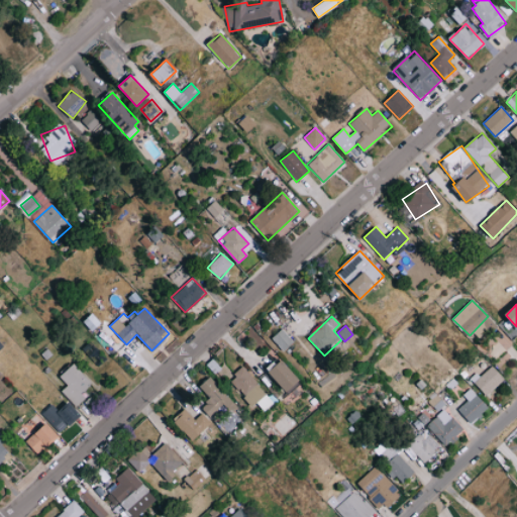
[(272,338),(284,351),(294,342),(282,329),(272,338)]
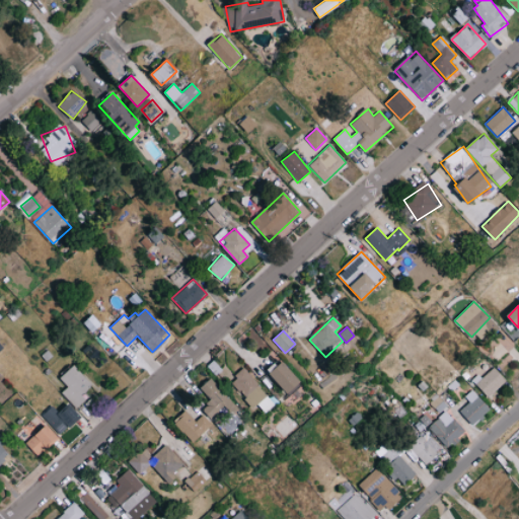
[(270,373),(290,394),(303,381),(283,361),(270,373)]
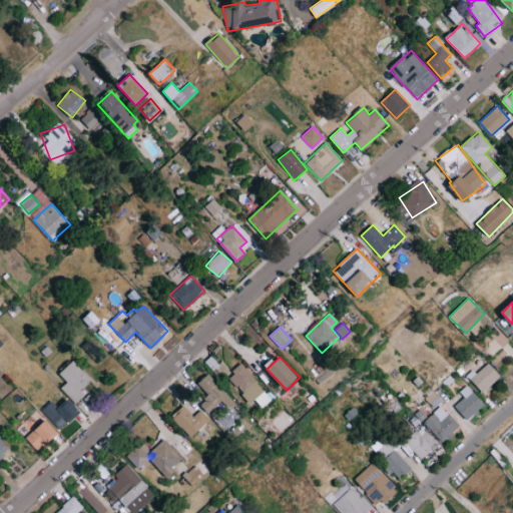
[(80,392),(91,380),(71,361),(58,374),(66,382),(59,389),(75,404),(83,395),(80,392)]
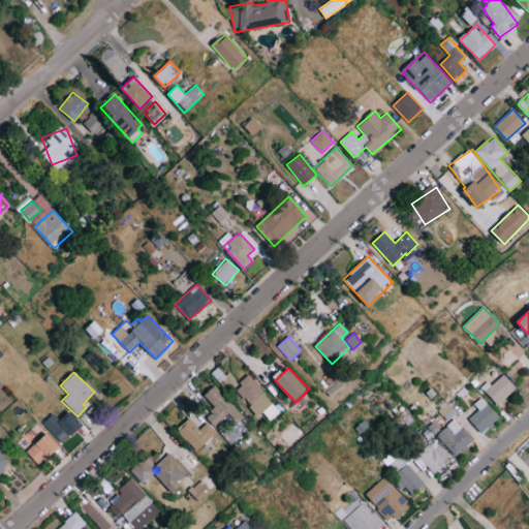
[(483,390),(497,405),(516,387),(501,372),(483,390)]
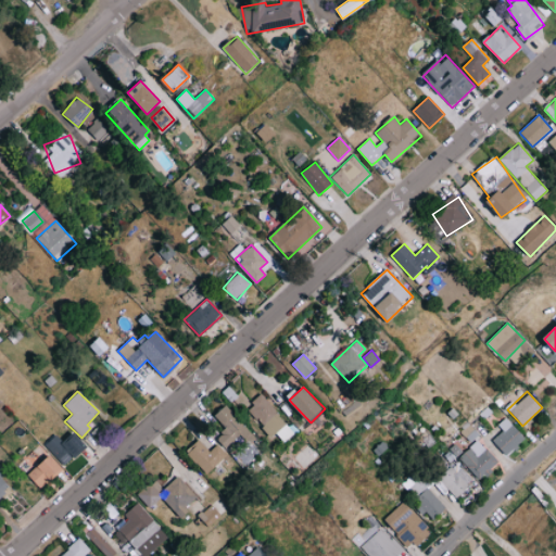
[(247,408),(272,437),(276,433),(283,442),(294,433),(262,395),(247,408)]
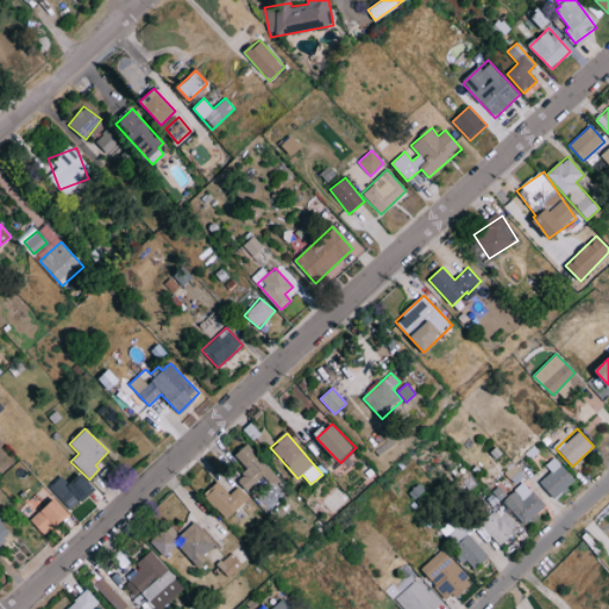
[(249,470),(237,479),(248,491),(263,476),(274,487),(281,479),(248,445),(236,456),(249,470)]
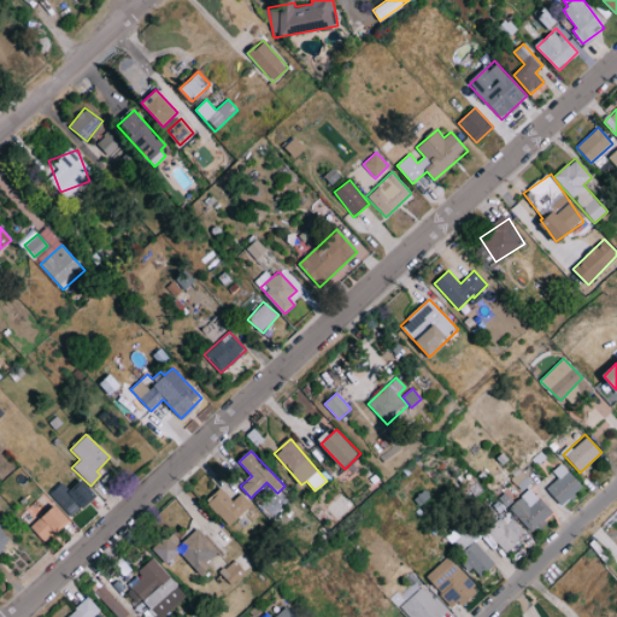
[(552,471),(558,477),(546,488),(562,506),(582,487),(562,463),(552,471)]
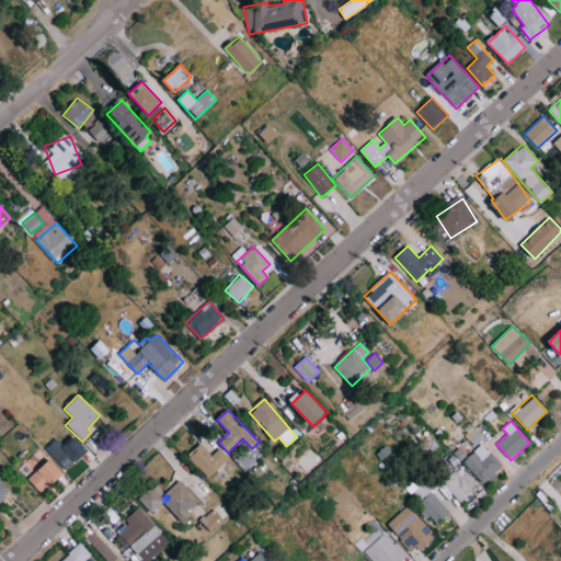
[(88,450),(75,435),(63,446),(57,439),(45,449),(64,471),(88,450)]
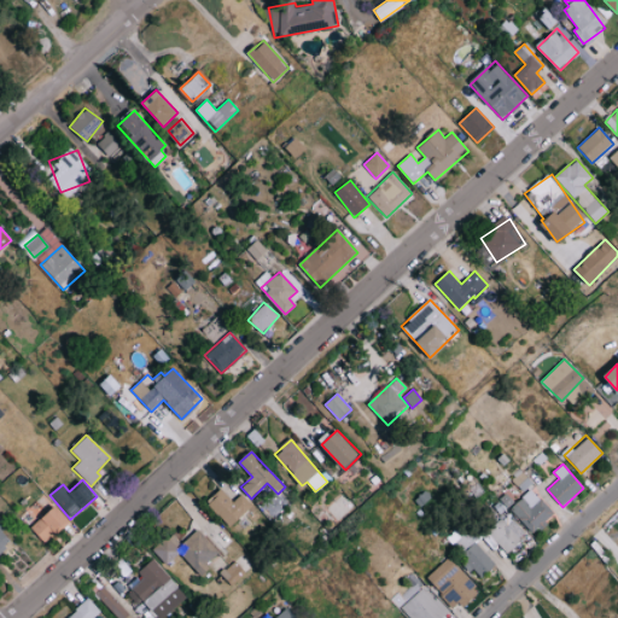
[(252,505),(240,494),(234,501),(220,489),(207,503),(233,526),(252,505)]
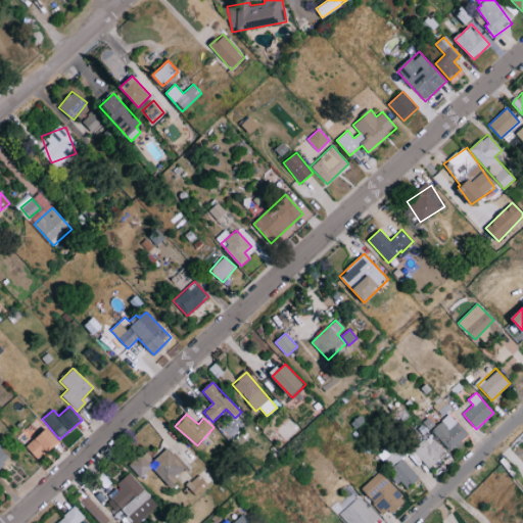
[(469,435),(448,414),(431,430),(452,452),(469,435)]
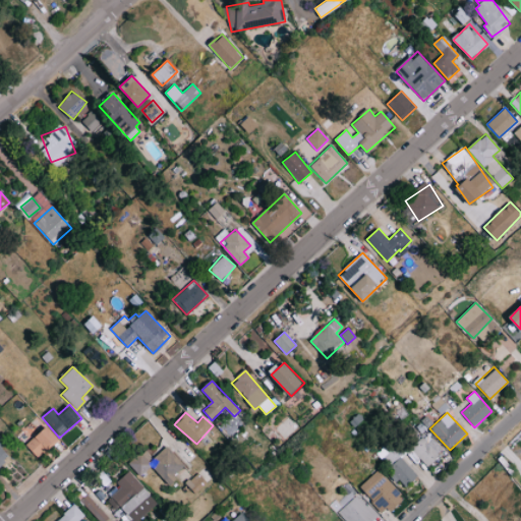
[(25,444),(37,458),(59,440),(48,425),(25,444)]
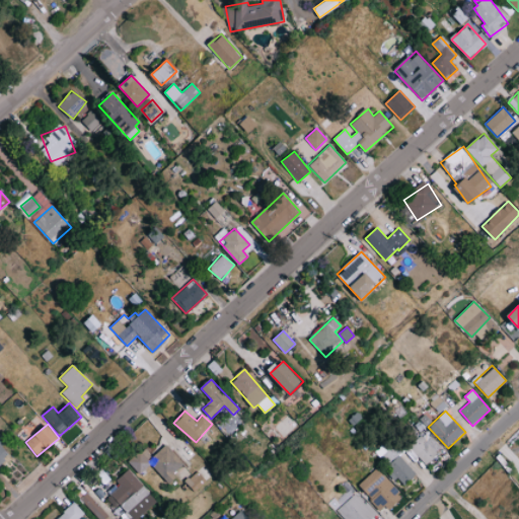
[(425,464),(441,449),(424,431),(409,446),(425,464)]
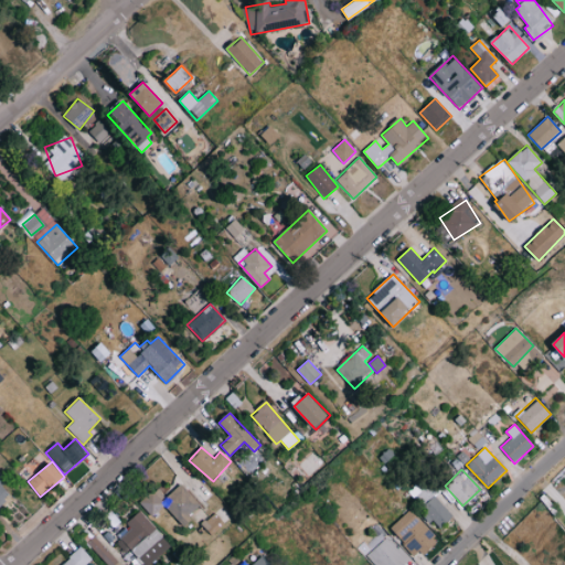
[(0,503),(11,494),(0,481),(0,503)]
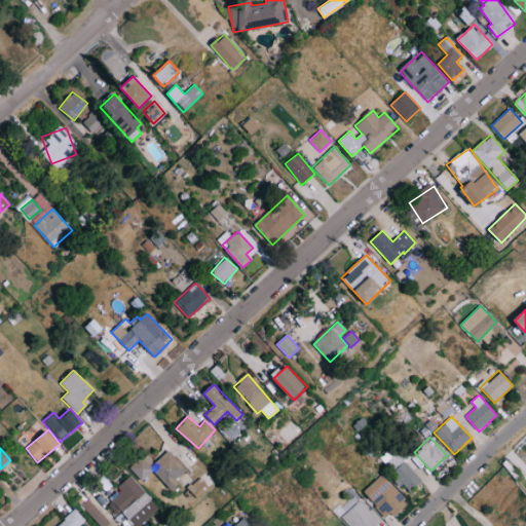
[(153,471),(173,491),(180,484),(177,480),(187,470),(168,450),(155,463),(146,452),(129,467),(142,481),(153,471)]
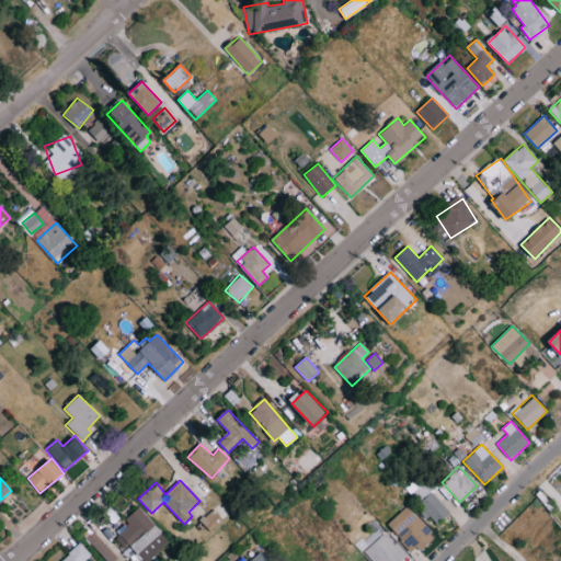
[(412,492),(418,501),(427,493),(422,485),(412,492)]
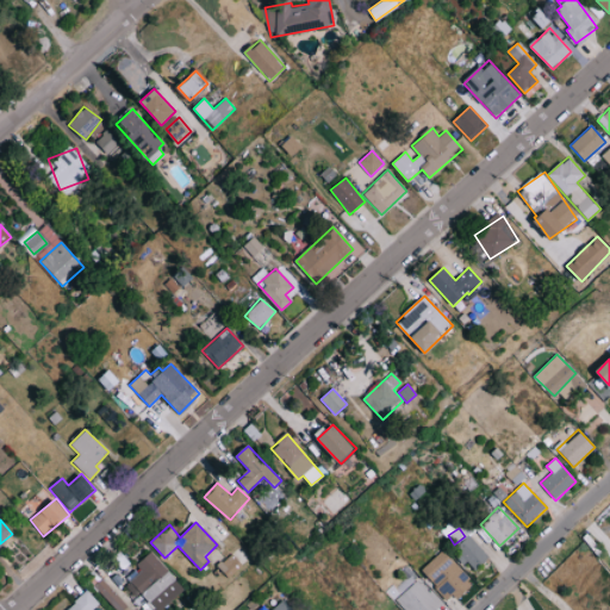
[(474,572),(489,558),(468,536),(453,551),(474,572)]
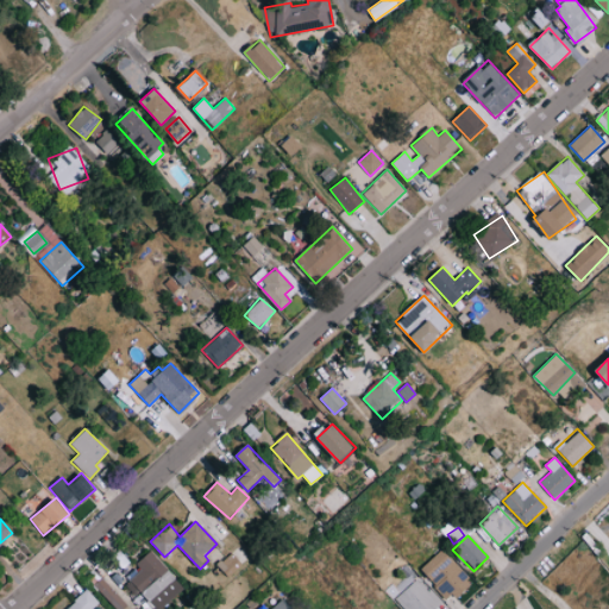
[(456,598),(472,583),(441,548),(419,570),(446,598),(452,594),(456,598)]
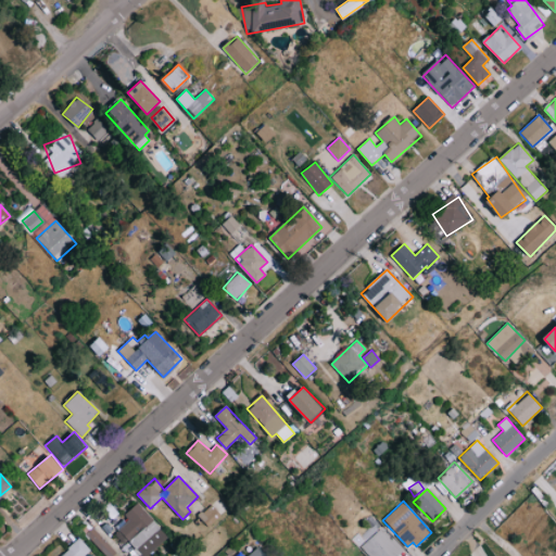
[(121,517),(108,527),(123,545),(126,543),(137,555),(149,555),(169,540),(139,502),(121,517)]
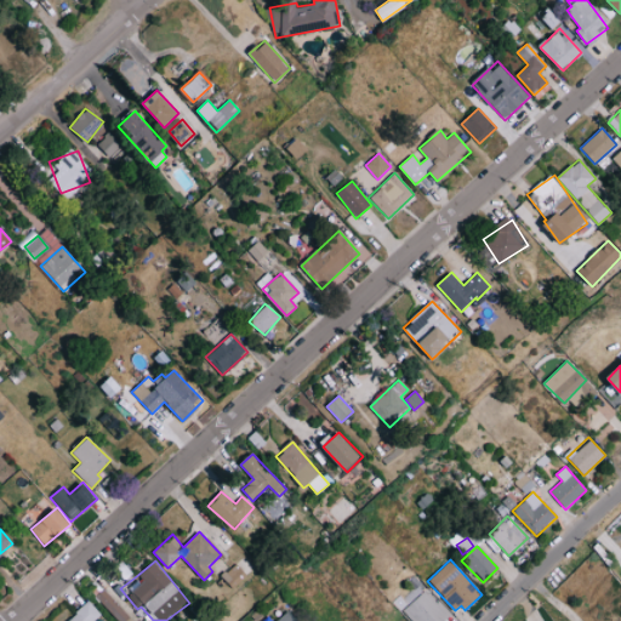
[(233,588),(246,576),(235,563),(222,576),(233,588)]
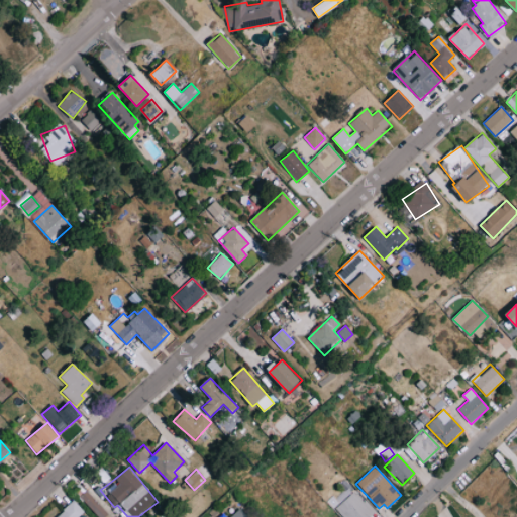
[(98,516),(110,516),(111,516),(85,491),(79,497),(98,516)]
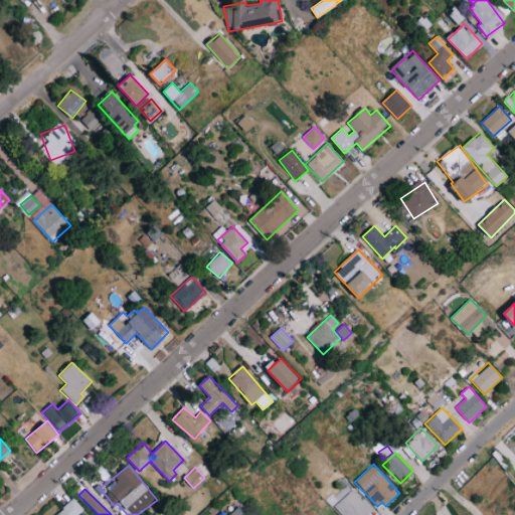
[(333,507),(341,514),(367,514),(373,510),(353,489),(333,507)]
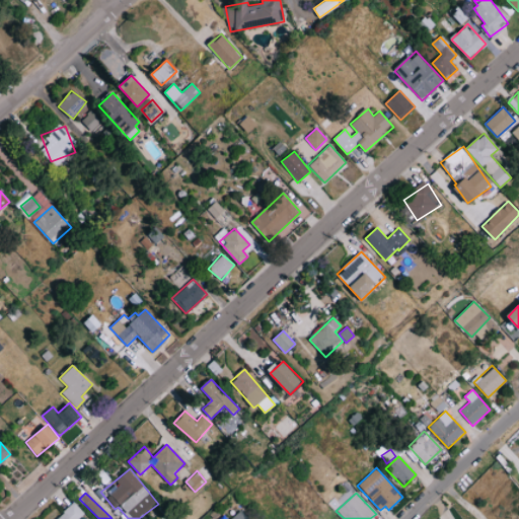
[(79,518),(84,514),(76,504),(57,518),(79,518)]
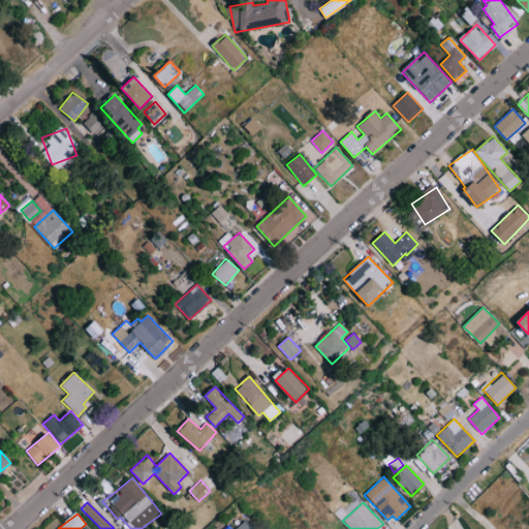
[(235,528),(253,528),(245,520),(235,528)]
